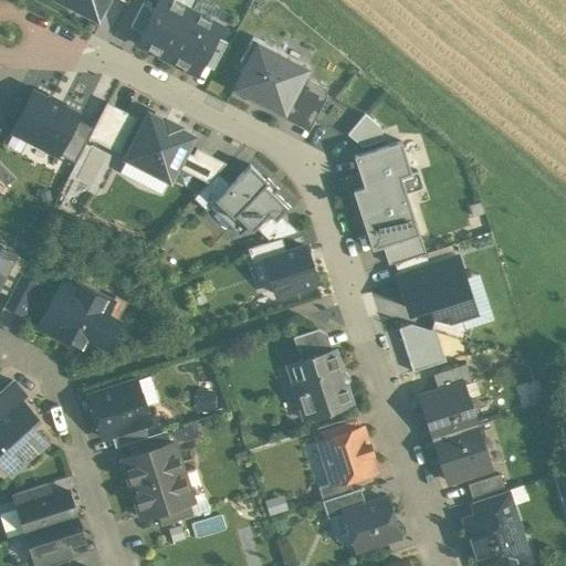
[(60,0),(98,19),(106,0),(60,0)]
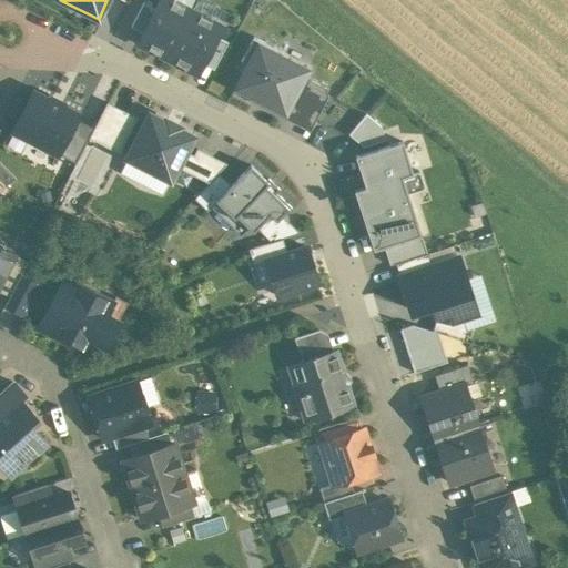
[(166,60),(191,12),(165,0),(159,0),(154,10),(142,34),(137,44),(166,60)]
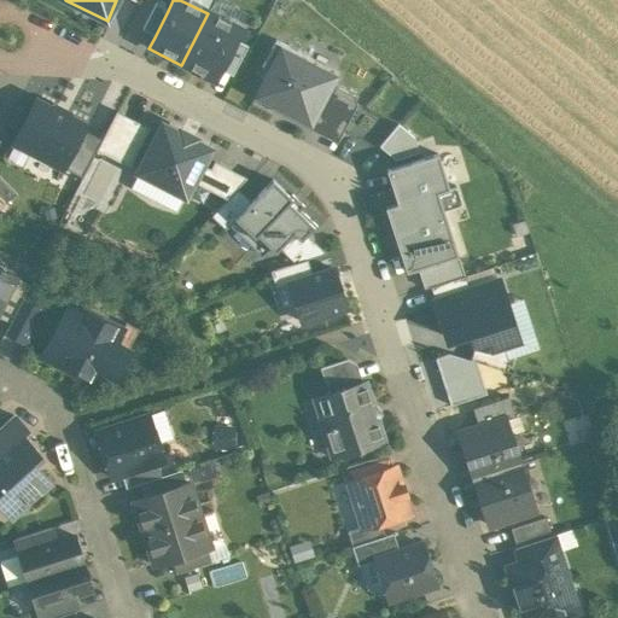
[(141,30),(155,38),(168,11),(155,5),(141,30)]
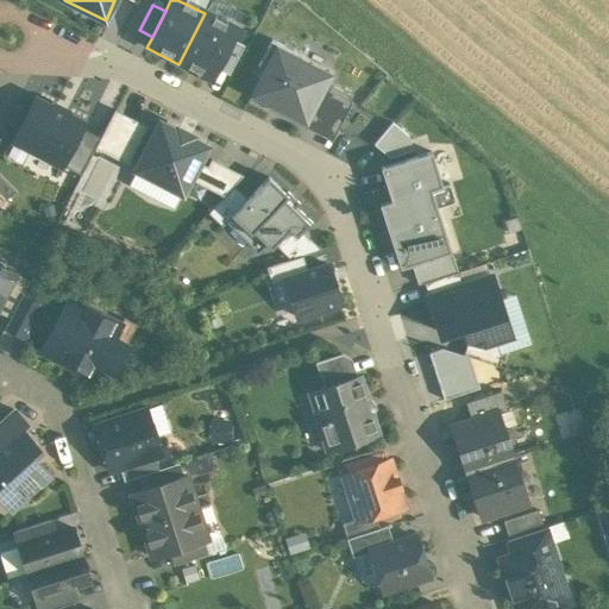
[(237,30),(205,13),(179,64),(211,80),(215,70),(231,41),(237,30)]
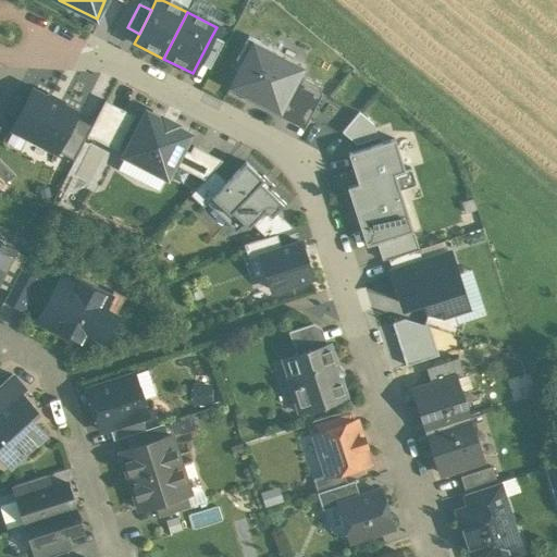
[(222,42),(211,37),(197,64),(209,70),(222,42)]
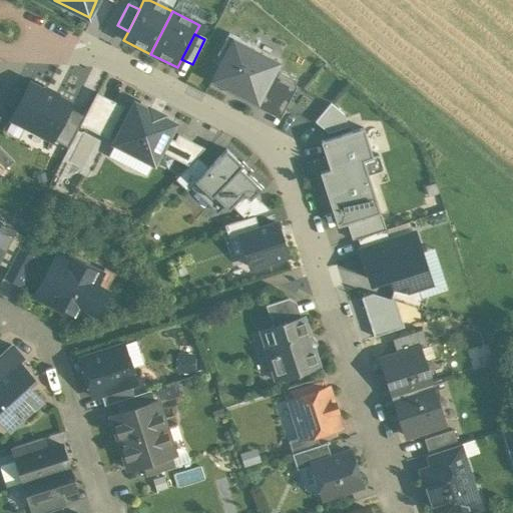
[(248,46),(228,36),(218,57),(223,59),(213,79),(258,102),(275,70),(278,64),(247,48),(248,46)]
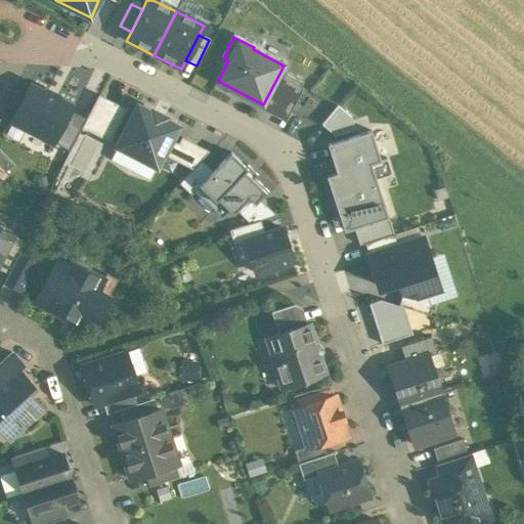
[(300,82),(280,72),(263,104),(289,118),(303,91),(300,82)]
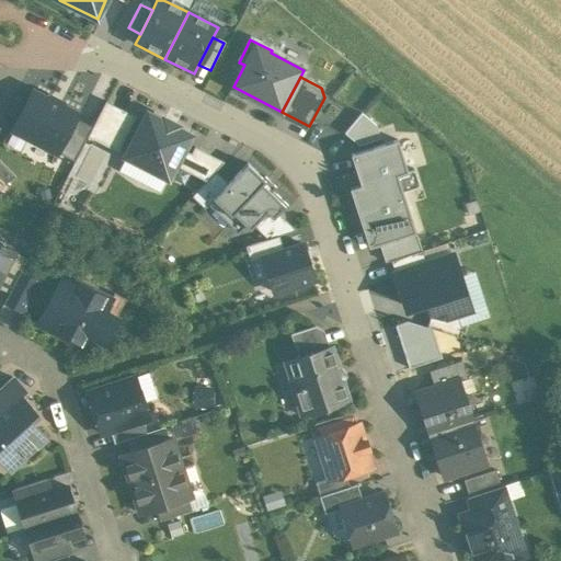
[(77,116),(32,92),(12,132),(58,153),(76,118),(77,116)]
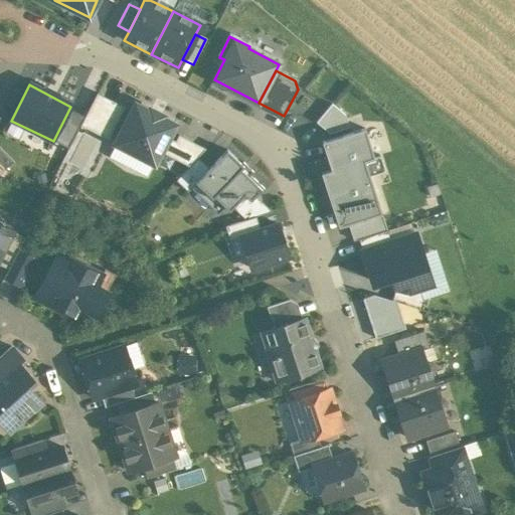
[(84,117),(80,125),(108,139),(124,109),(96,95),(84,117)]
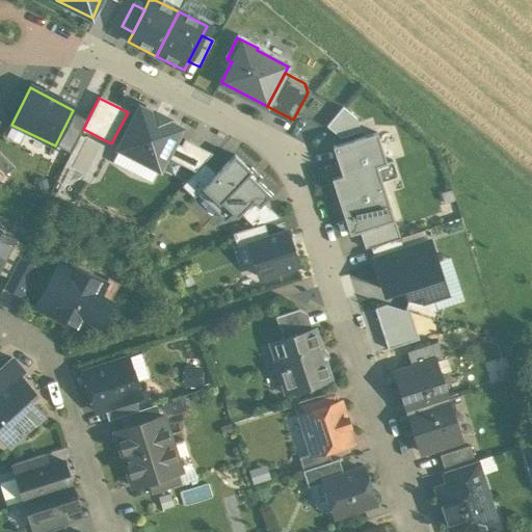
[(178,128),(141,110),(121,149),(160,168),(164,157),(175,137),(178,128)]
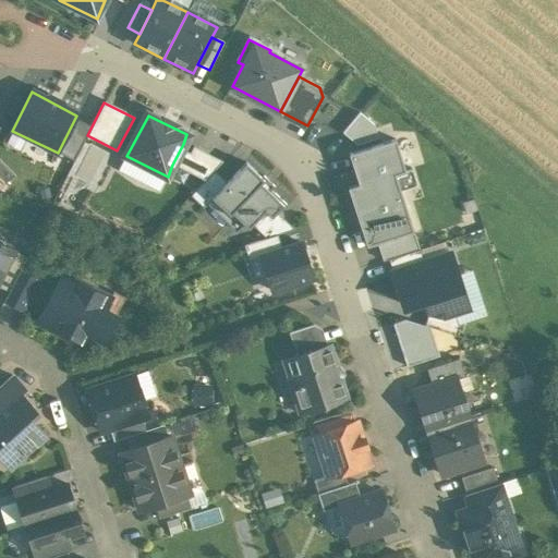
[(92,126),(75,118),(58,153),(74,161),(87,135),(92,126)]
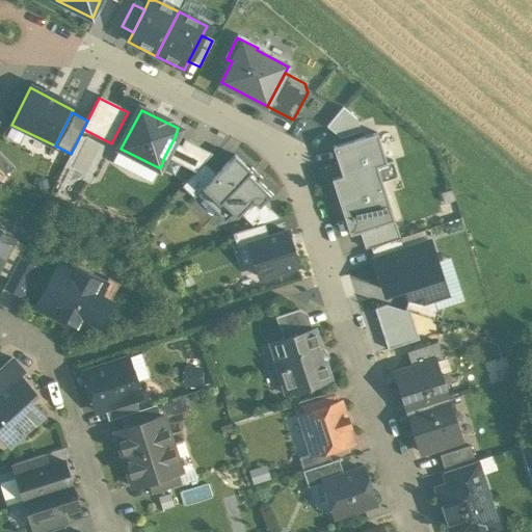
[(377,132),(331,145),(341,178),(331,180),(348,235),(360,232),(394,221),(377,166),(387,164),(377,132)]
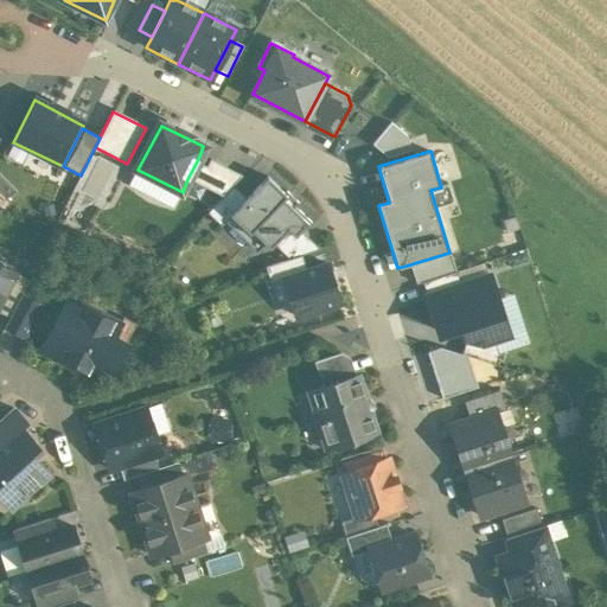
[(242,177),(199,157),(187,179),(224,196),(232,186),(242,177)]
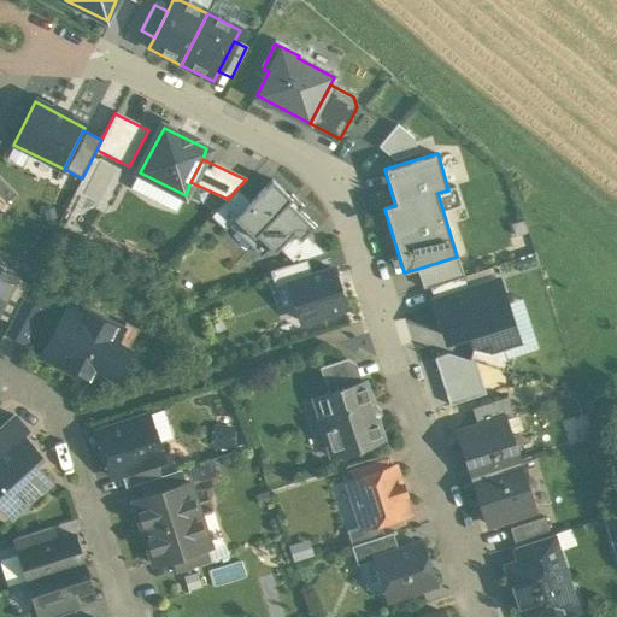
[(292,201),(271,182),(252,203),(229,227),(248,245),(257,236),(275,253),(278,250),(292,235),(301,244),(307,238),(318,227),(292,201)]
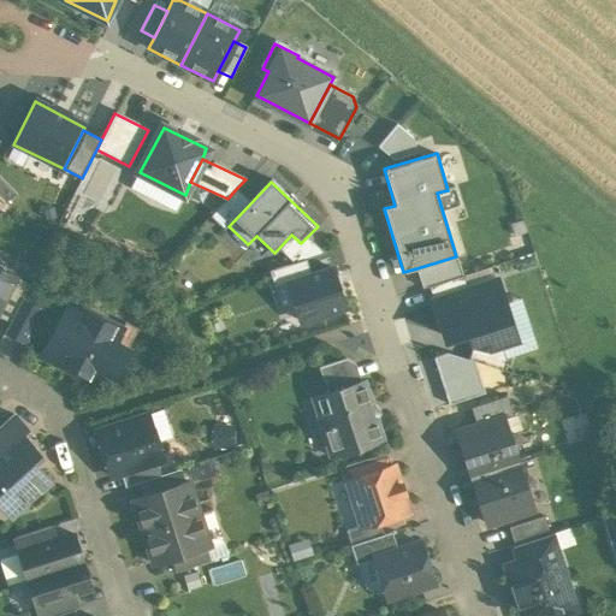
[(252,202),(236,189),(227,199),(209,217),(225,231),(229,226),(252,202)]
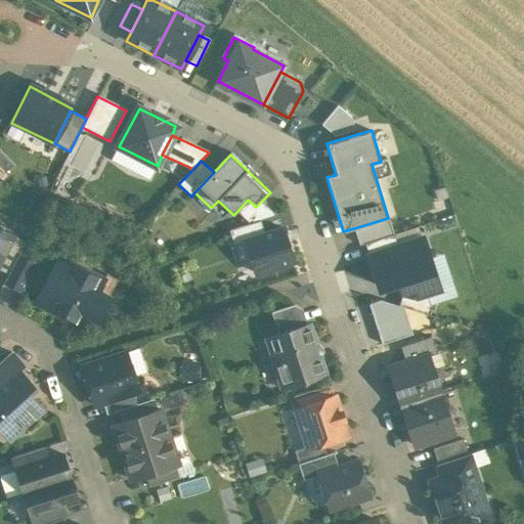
[(276,216),(261,202),(256,207),(248,200),(236,212),(250,225),(260,222),(276,216)]
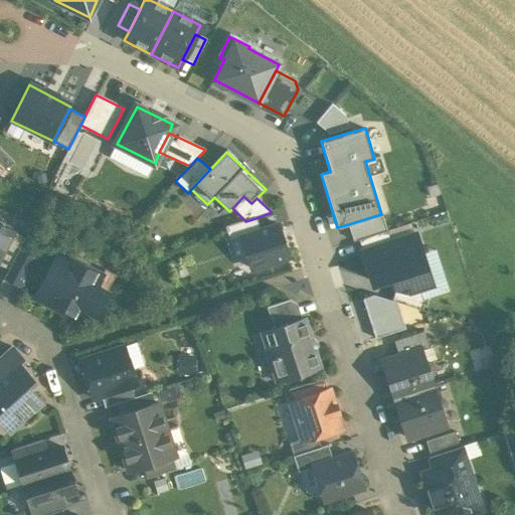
[(381,214),(348,224),(352,237),(353,241),(386,231),(381,214)]
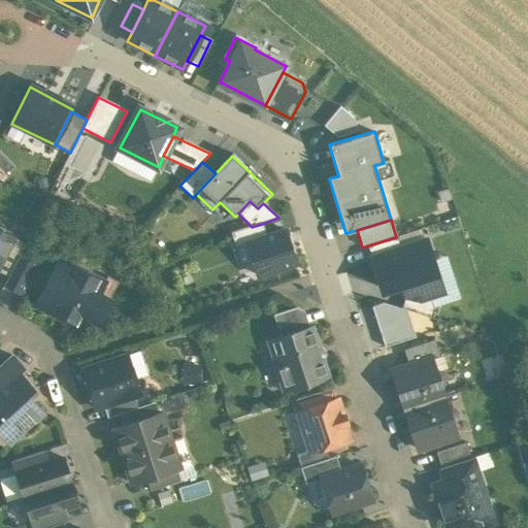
[(235,246),(248,242),(266,236),(262,224),(252,227),(231,233),(235,246)]
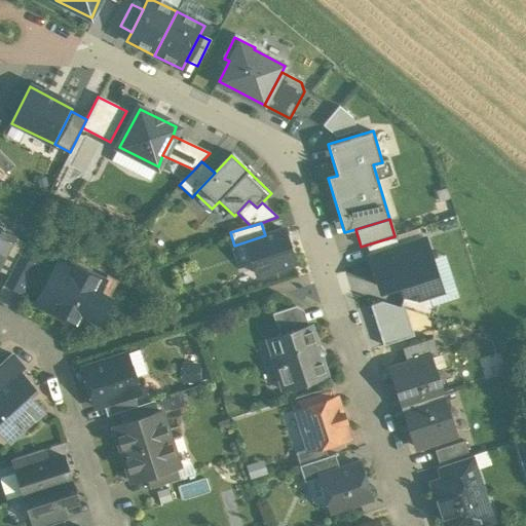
[(265,235),(247,241),(257,274),(294,263),(284,229),(265,235)]
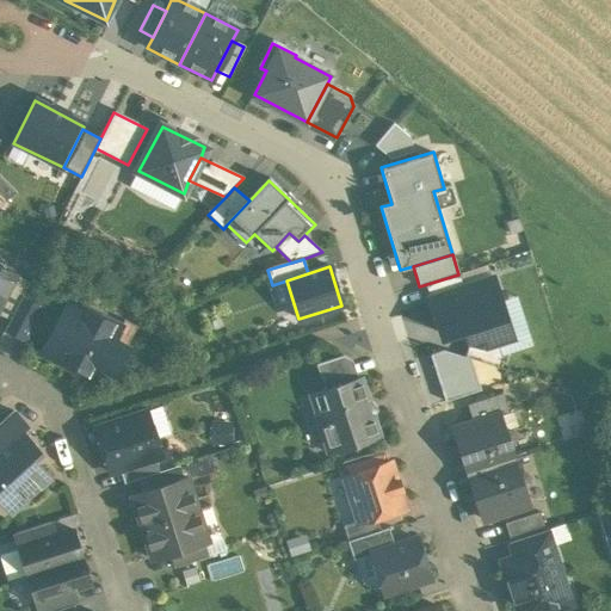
[(458,275),(462,284),(488,275),(486,266),(458,275)]
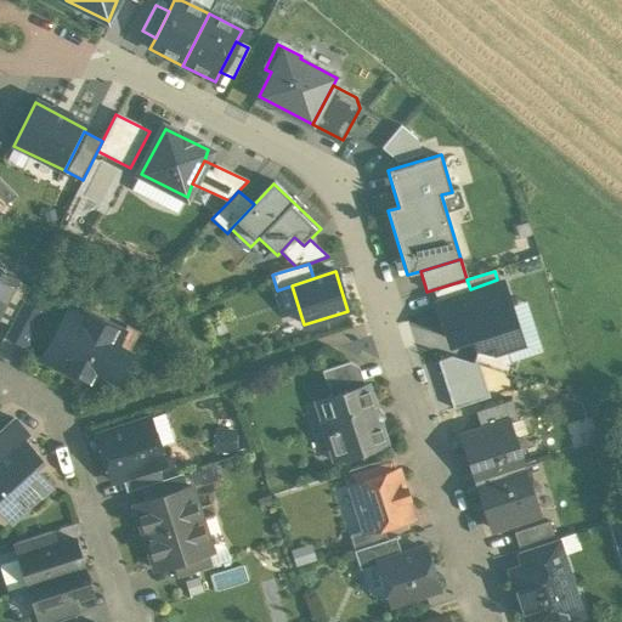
[(0,314),(17,282),(0,272),(0,314)]
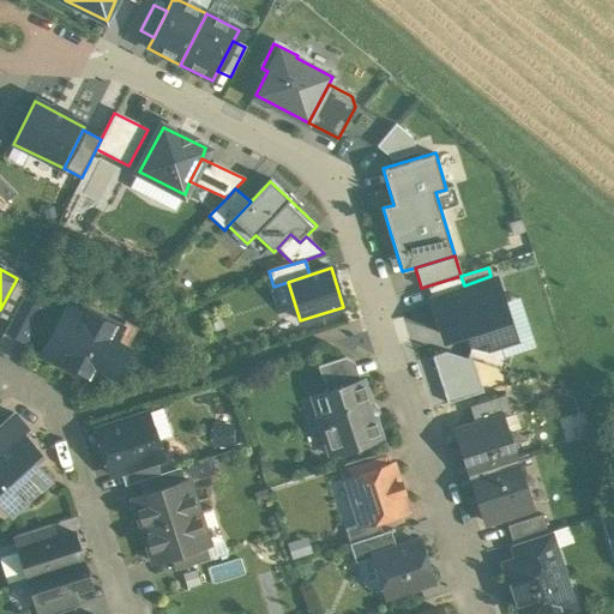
[(443,341),(464,333),(511,318),(497,275),(491,276),(464,286),(427,298),(443,341)]
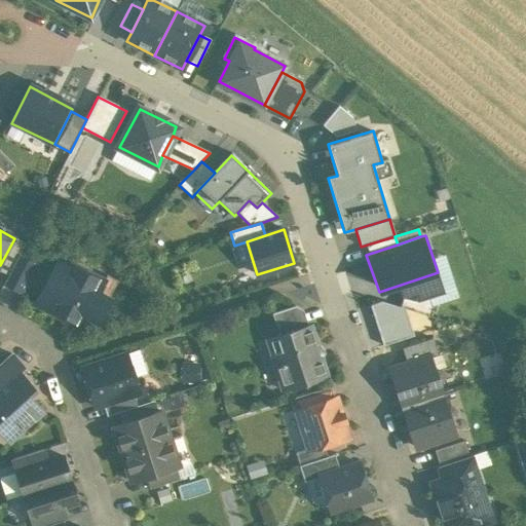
[(0,265),(0,271),(7,275),(16,259),(25,243),(14,238),(0,265)]
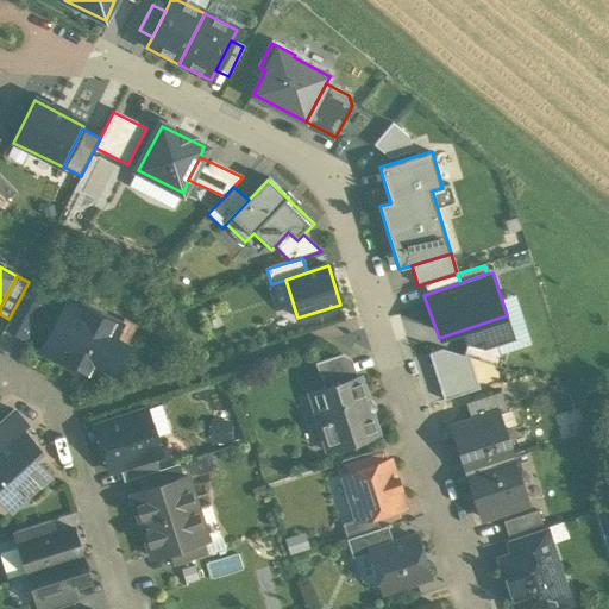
[(38,309),(19,300),(8,319),(5,327),(24,338),(38,309)]
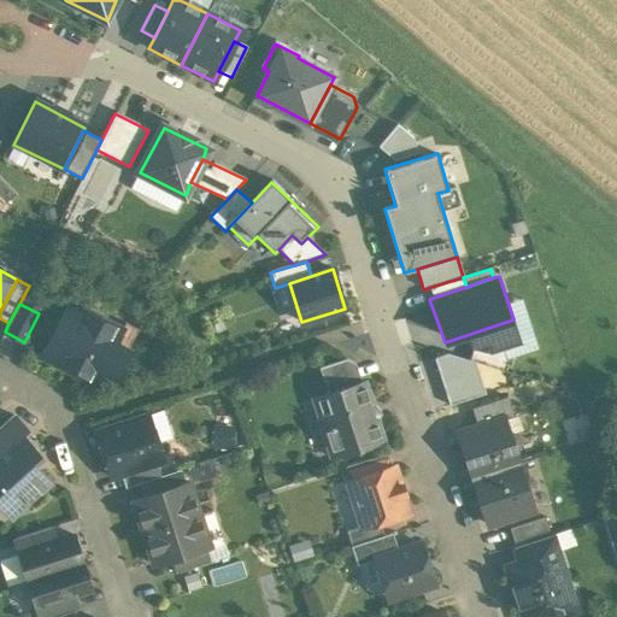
[(122,331),(69,305),(60,322),(60,327),(52,344),(48,346),(45,352),(47,358),(58,364),(60,362),(78,371),(81,376),(94,382),(101,370),(113,376),(127,351),(115,345),(122,331)]
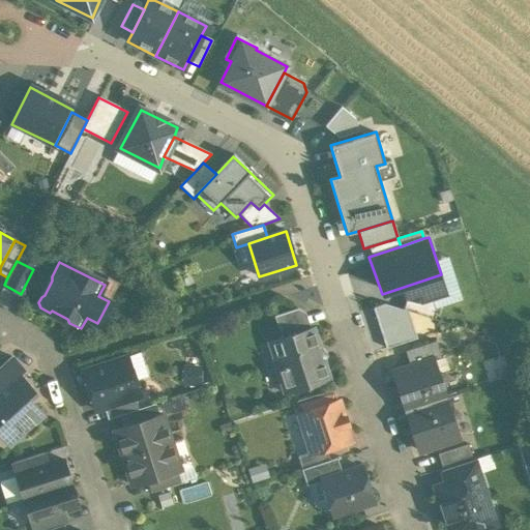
[(446,294),(441,274),(401,288),(406,299),(419,304),(446,294)]
